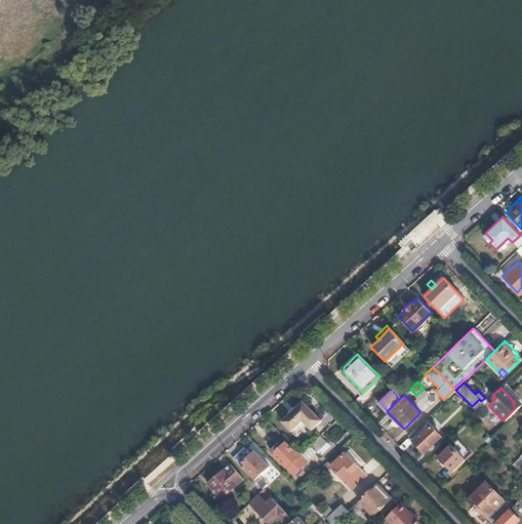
[(320,417),(300,398),(279,418),(293,434),(302,427),(306,431),(320,417)]
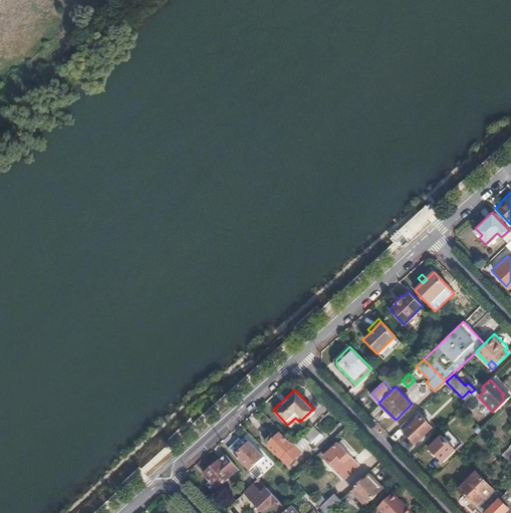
[(478,414),(485,408),(472,393),(466,398),(478,414)]
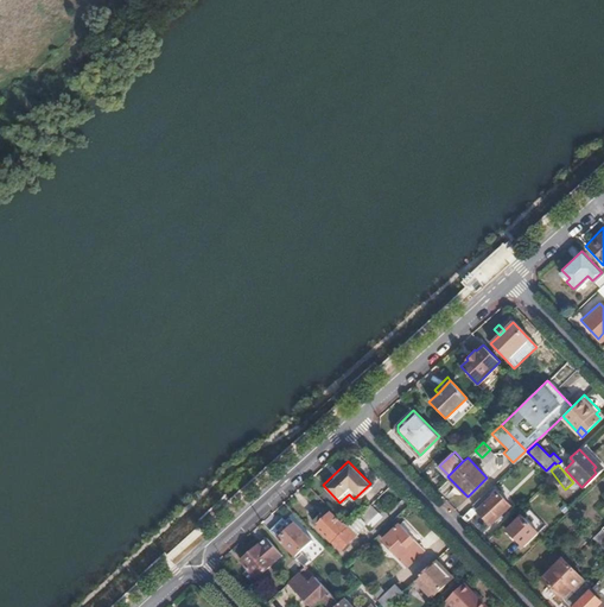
[(489,523),(508,504),(496,492),(489,498),(482,492),(470,504),(489,523)]
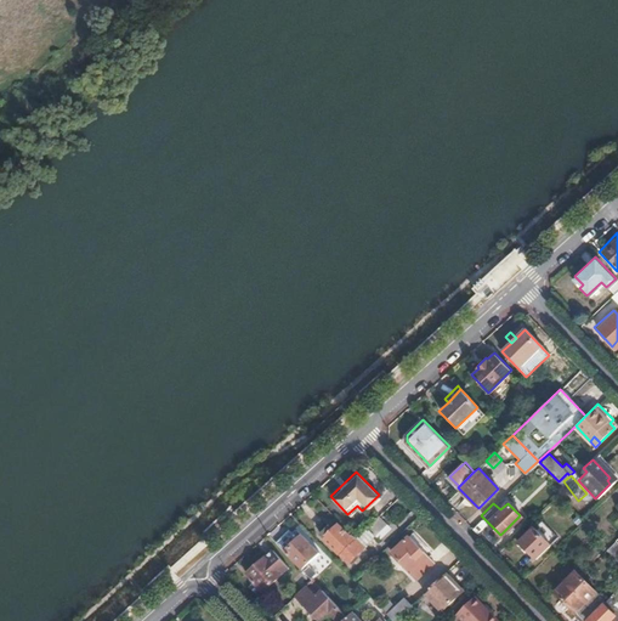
[(345,564),(361,549),(356,546),(359,543),(353,536),(350,532),(346,535),(335,525),(330,530),(321,538),(345,564)]
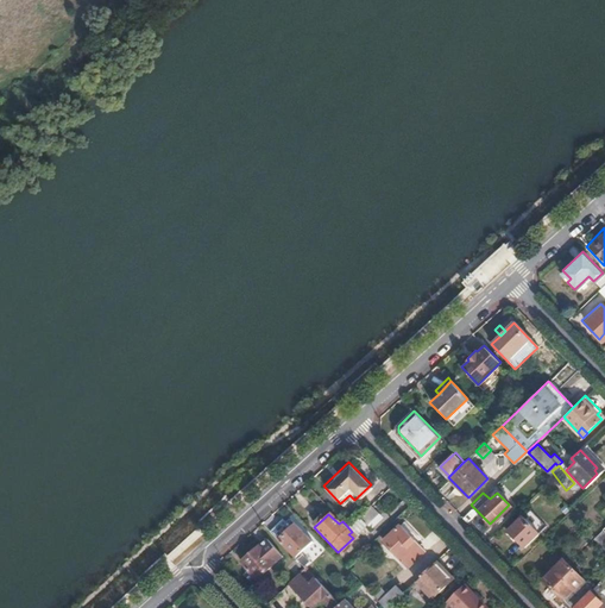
[(353,533),(363,522),(355,515),(346,525),(352,532),(353,533)]
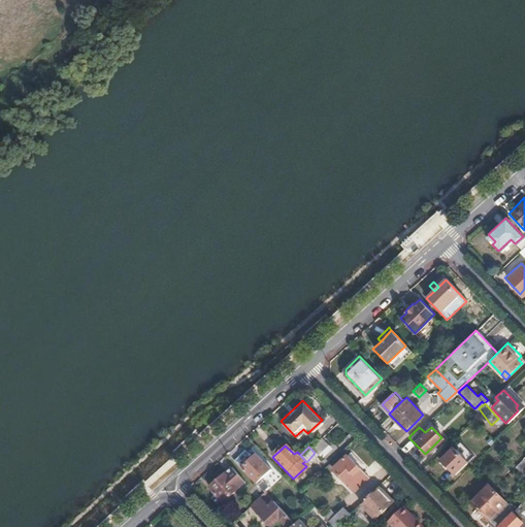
[(272,457),(281,450),(277,448),(270,454),(272,457)]
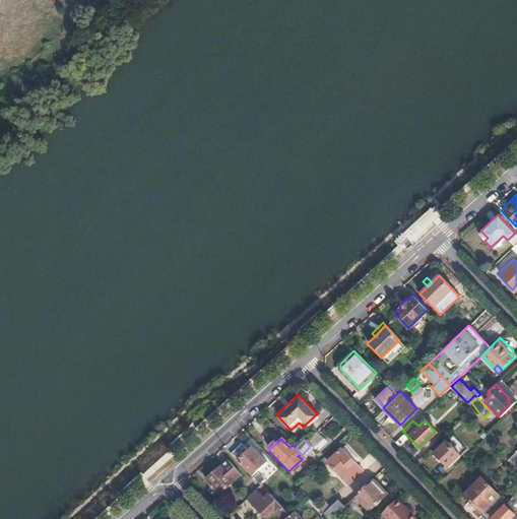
[(445,441),(433,452),(446,466),(458,454),(445,441)]
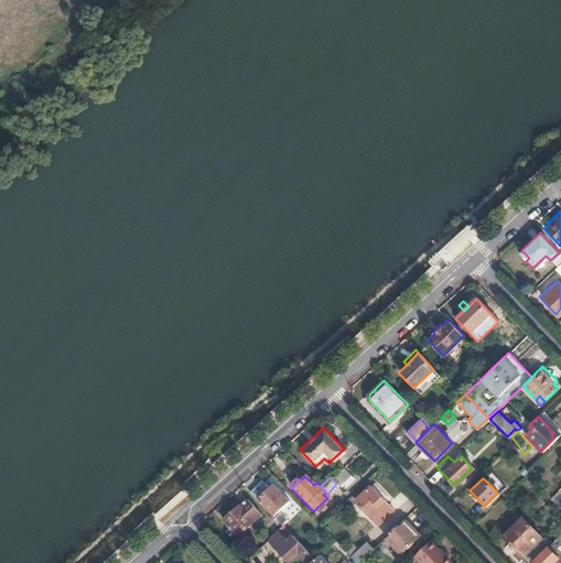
[(256,483),(249,489),(272,513),(283,504),(262,482),(259,486),(256,483)]
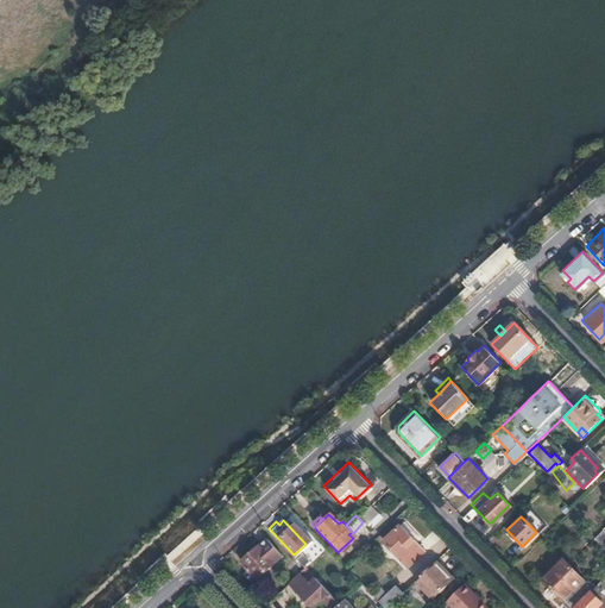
[(405,565),(423,550),(397,522),(380,539),(405,565)]
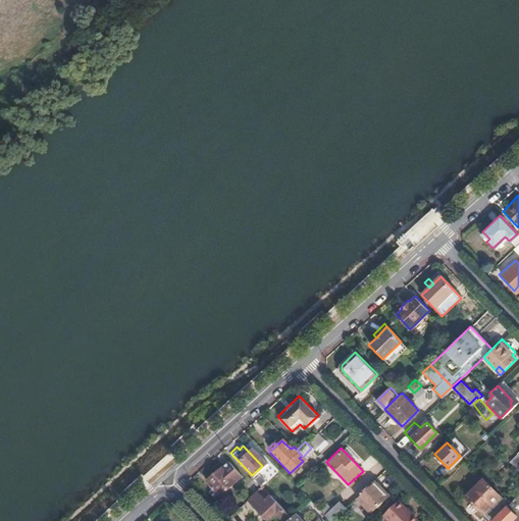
[(241,474),(226,459),(205,479),(212,485),(218,492),(219,493),(241,474)]
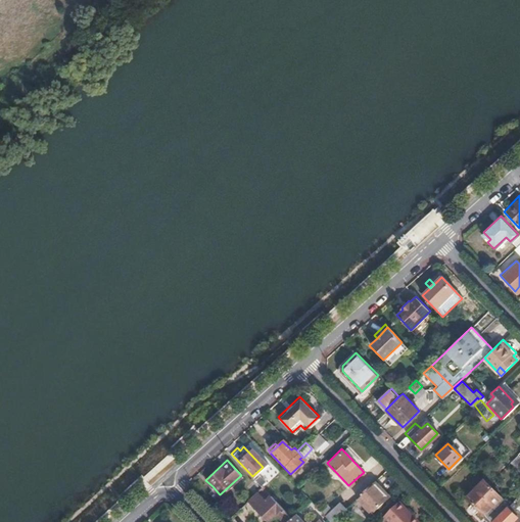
[(373,510),(390,492),(376,478),(359,494),(373,510)]
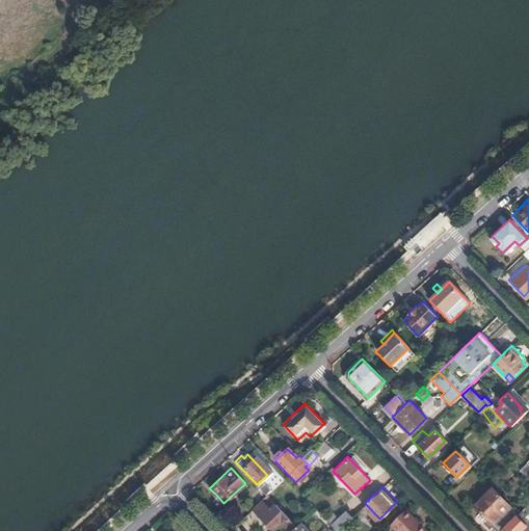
[(490,523),(508,506),(492,488),(474,506),(490,523)]
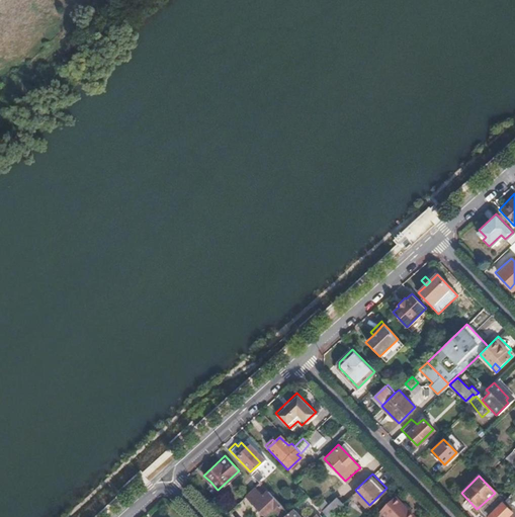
[(217,489),(210,482),(207,485),(213,491),(217,489)]
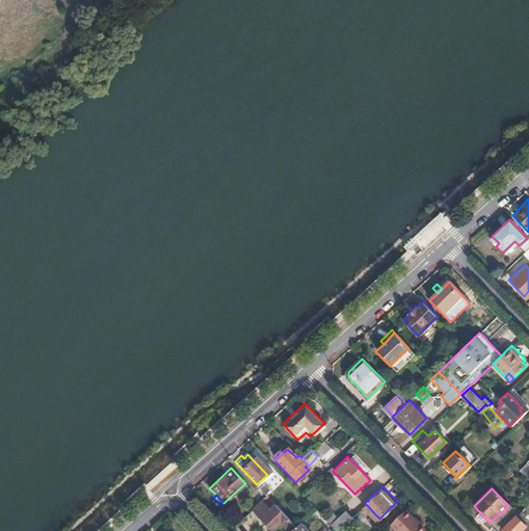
[(289,530),(295,526),(264,495),(252,508),(271,529),(279,522),(288,530),(289,530)]
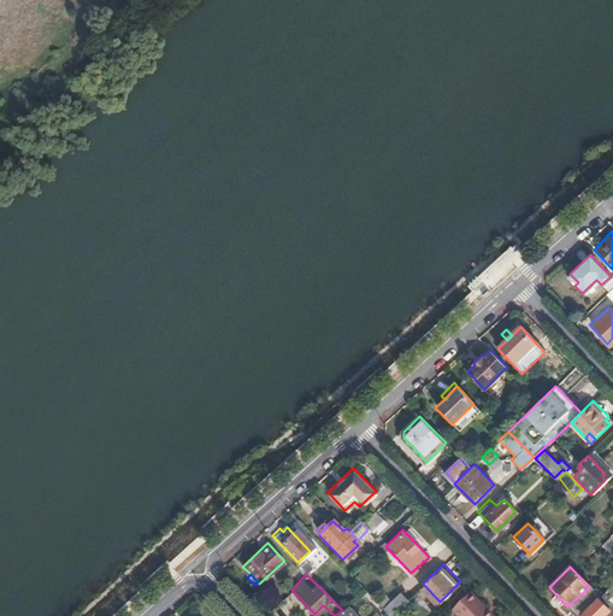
[(493,615),(495,614),(481,599),(483,597),(473,587),(453,605),(461,615),(493,615)]
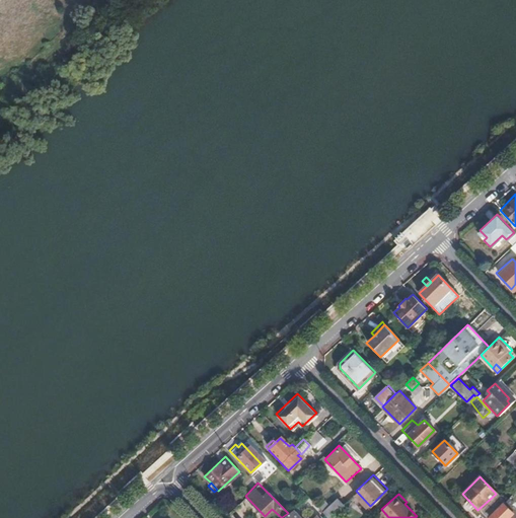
[(485,517),(503,501),(496,494),(477,510),(485,517)]
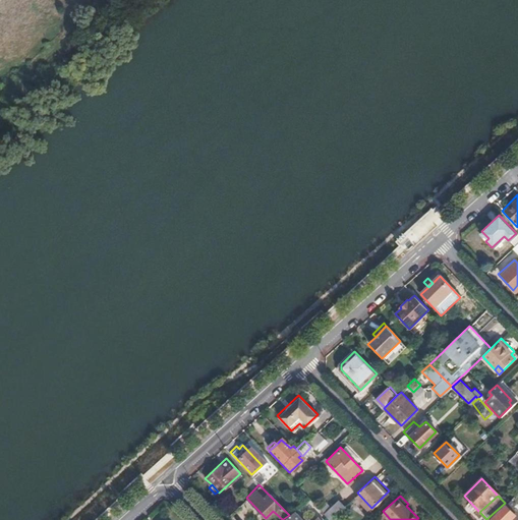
[(328,519),(342,505),(336,499),(322,512),(328,519)]
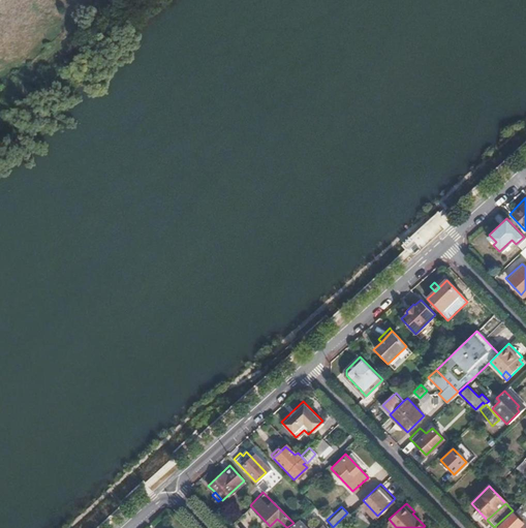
[(514,513),(498,527),(499,527),(521,527),(520,526),(523,522),(514,513)]
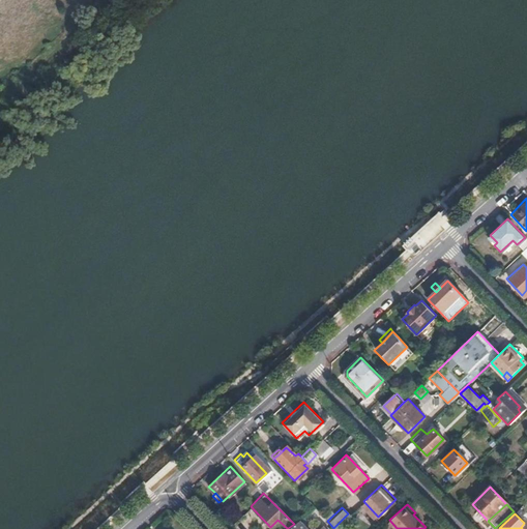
All buildings are outlined.
